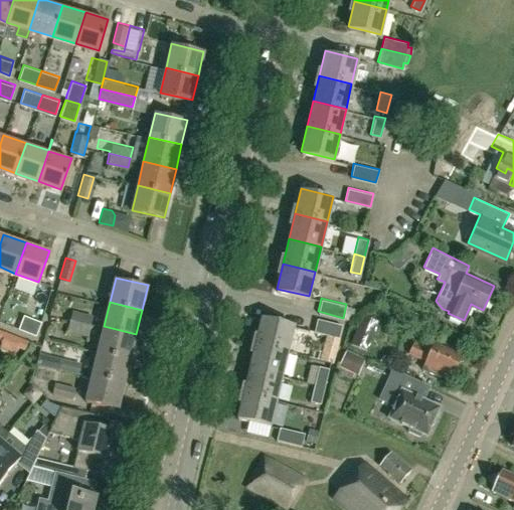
[(72,308),(69,318),(91,323),(93,313),(72,308)]
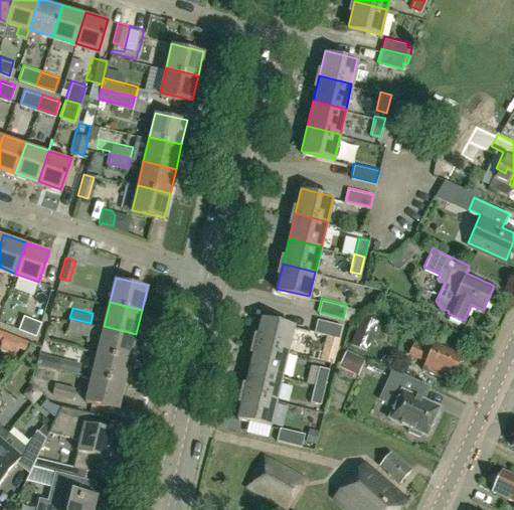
[(23,313),(18,327),(36,334),(41,320),(23,313)]
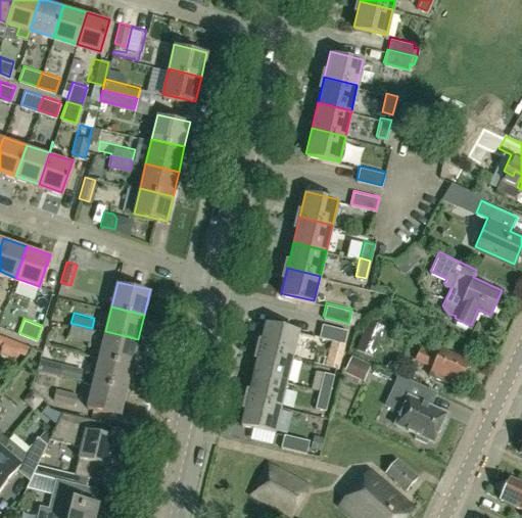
[(266,321),(259,346),(292,355),(298,329),(266,321)]
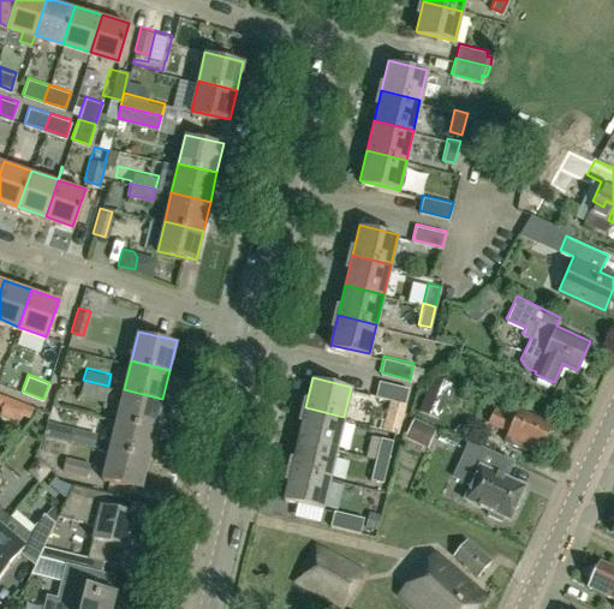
[(379,378),(375,394),(405,401),(409,386),(379,378)]
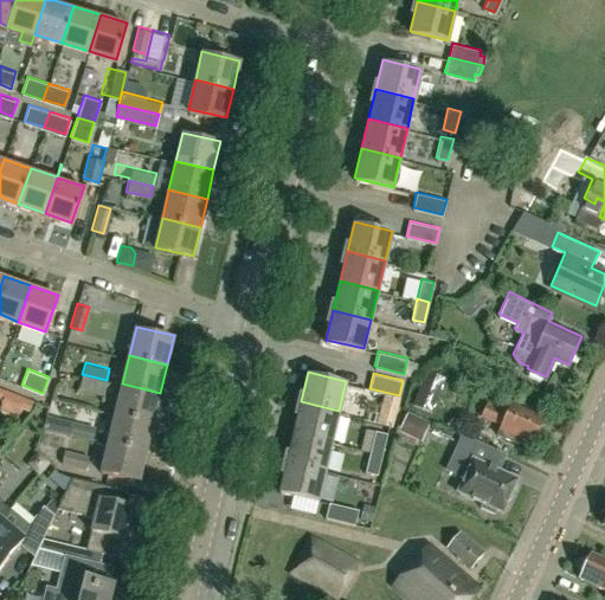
[(103,392),(107,380),(82,374),(79,386),(103,392)]
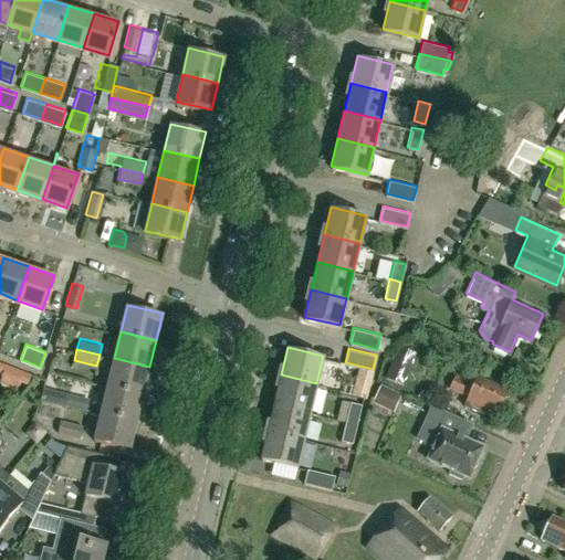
[(397,349),(384,376),(398,383),(411,356),(397,349)]
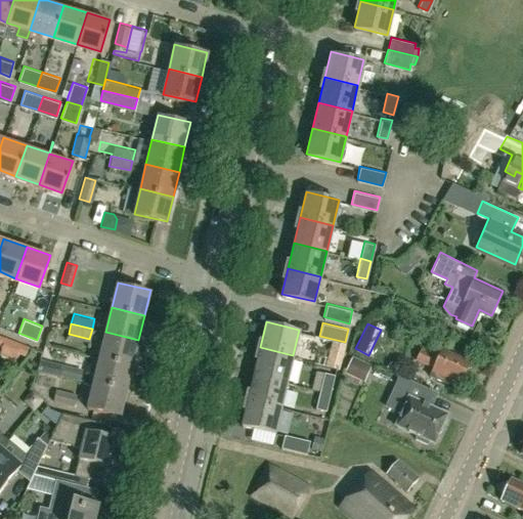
[(132,364),(138,340),(105,332),(99,356),(132,364)]
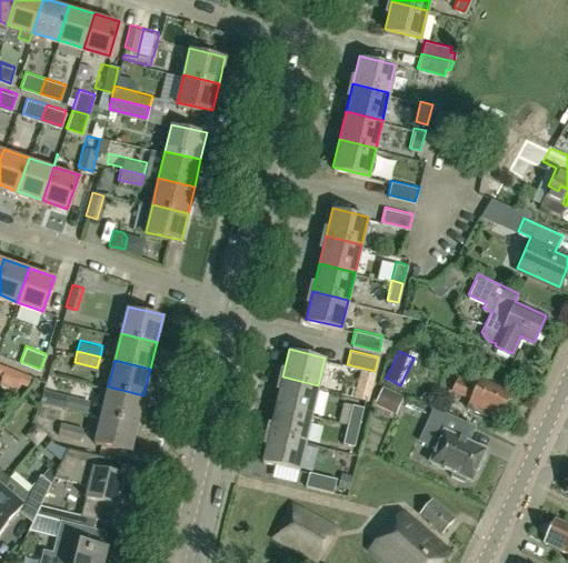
[(0,378),(21,388),(27,373),(0,361),(0,378)]
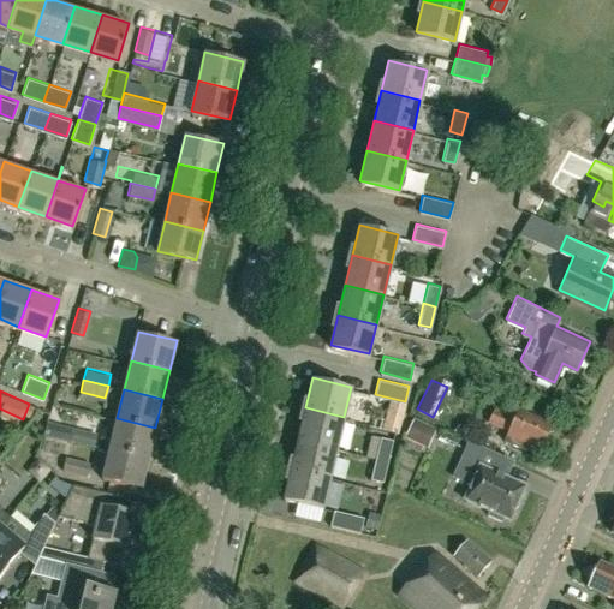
[(540,449),(553,422),(518,406),(513,417),(494,407),(488,419),(507,428),(504,437),(525,448),(528,443),(540,449)]
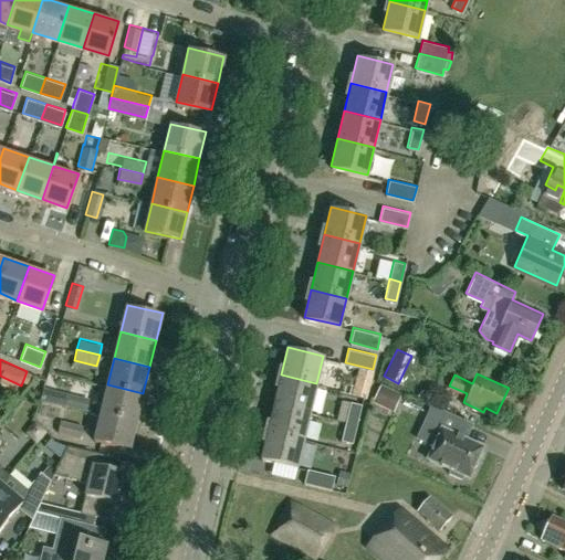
[(310,411),(316,383),(281,374),(273,402),(310,411)]
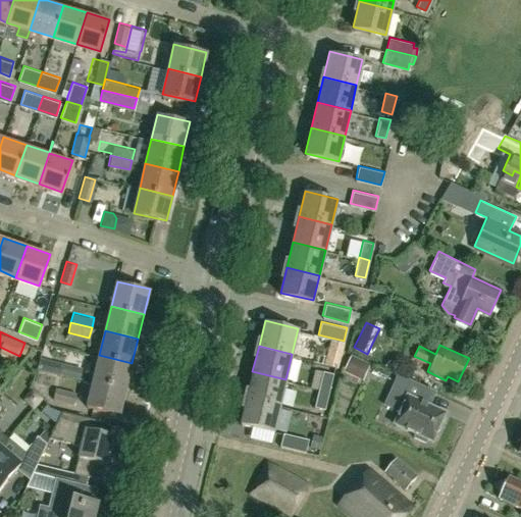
[(125,388),(132,363),(99,355),(93,379),(125,388)]
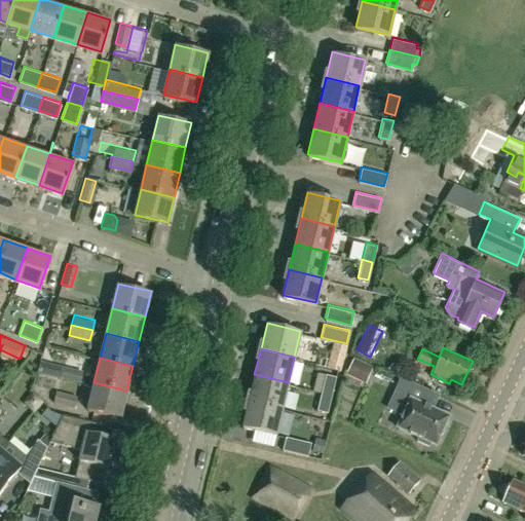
[(82,368),(62,363),(60,375),(80,379),(82,368)]
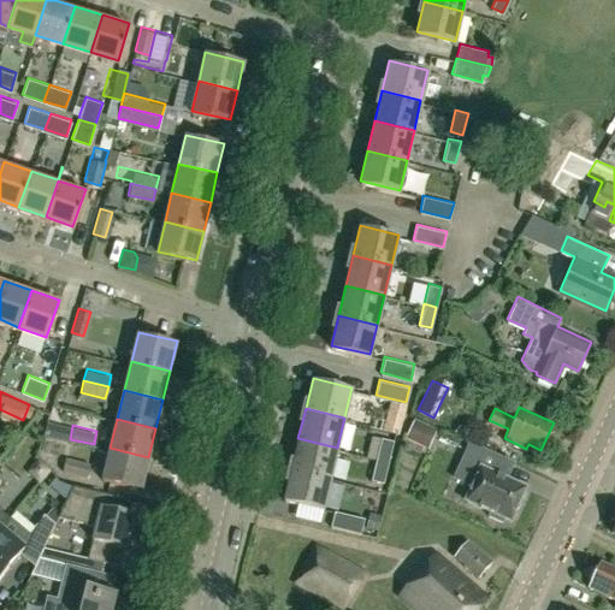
[(380,436),(376,456),(389,460),(392,438),(380,436)]
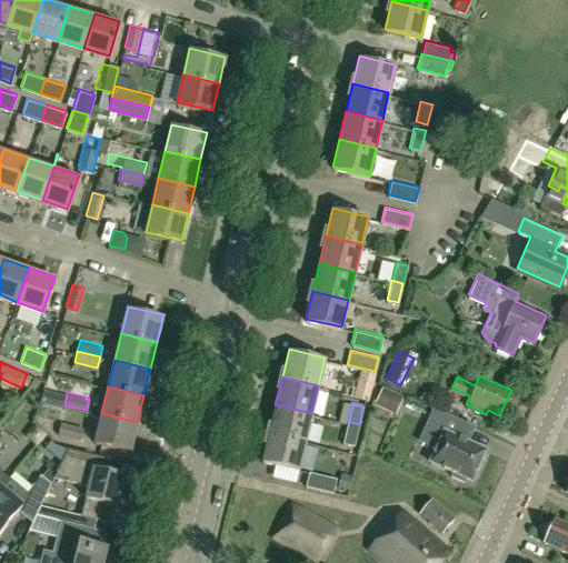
[(305,441),(311,413),(275,404),(268,432),(305,441)]
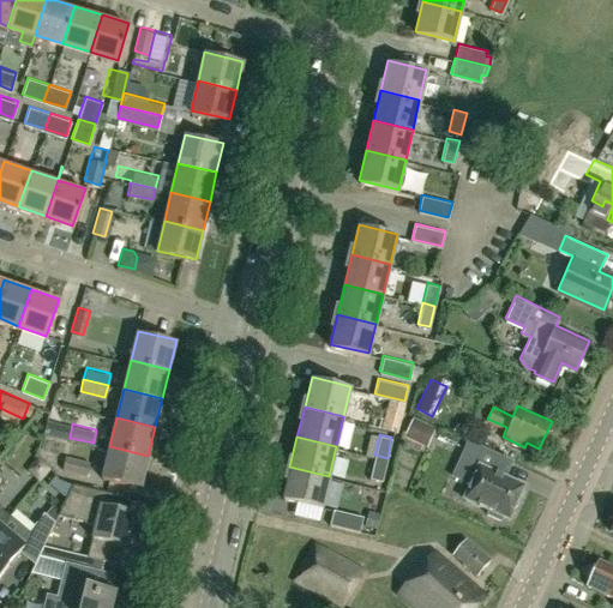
[(523,482),(491,468),(498,452),(468,439),(452,473),(470,480),(463,495),(488,506),(486,511),(500,517),(502,512),(509,516),(523,482)]
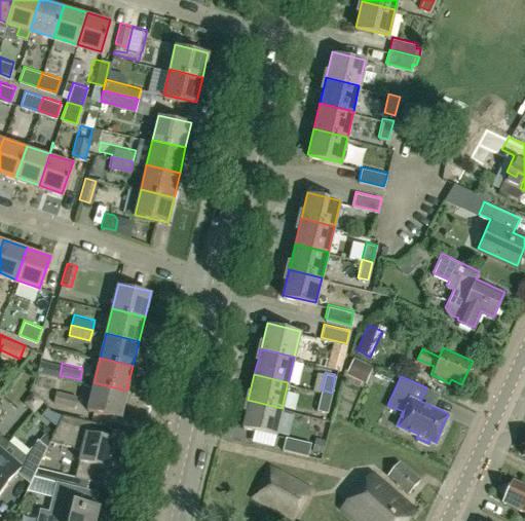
[(121,415),(126,391),(94,382),(88,407),(121,415)]
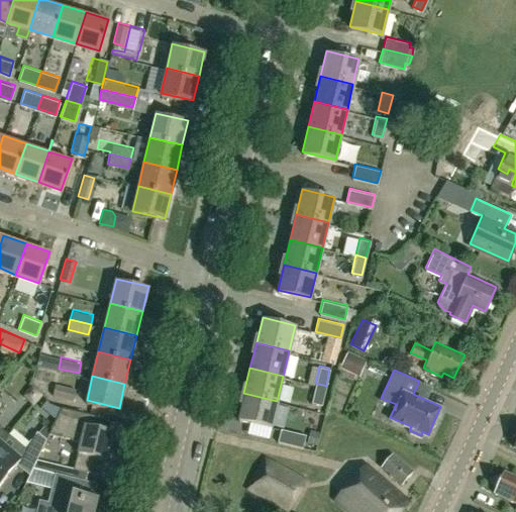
[(55,382),(52,393),(63,395),(73,398),(76,387),(55,382)]
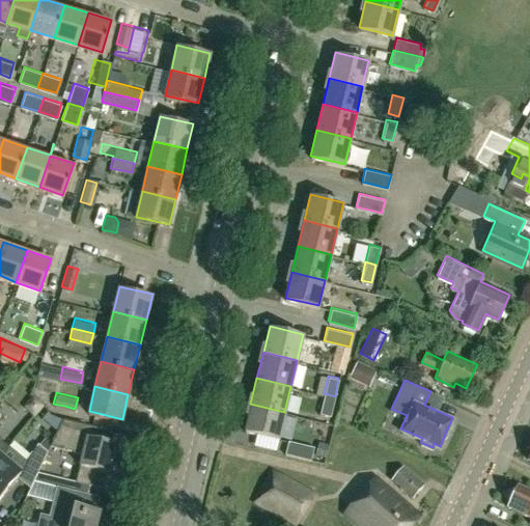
[(331,414),(335,396),(324,393),(319,412),(331,414)]
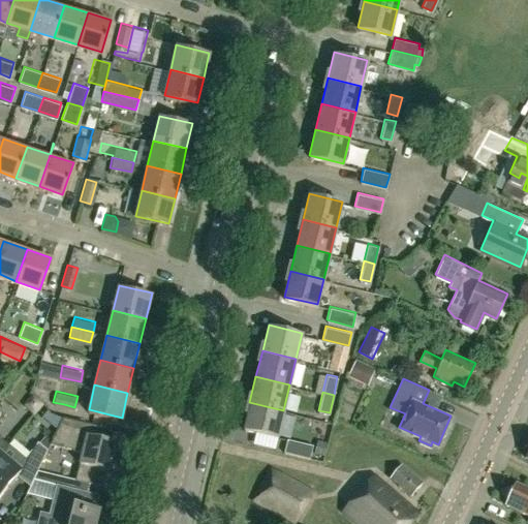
[(277,436),(283,410),(249,402),(243,428),(277,436)]
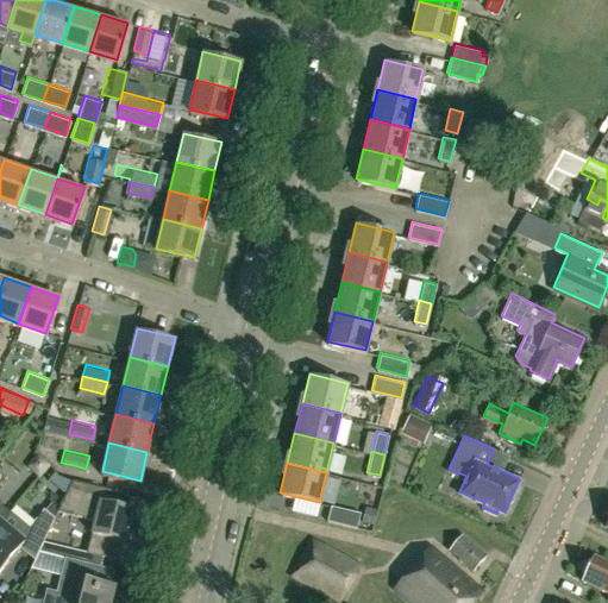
[(0,519),(10,509),(0,501),(0,473),(1,472),(0,471),(0,519)]
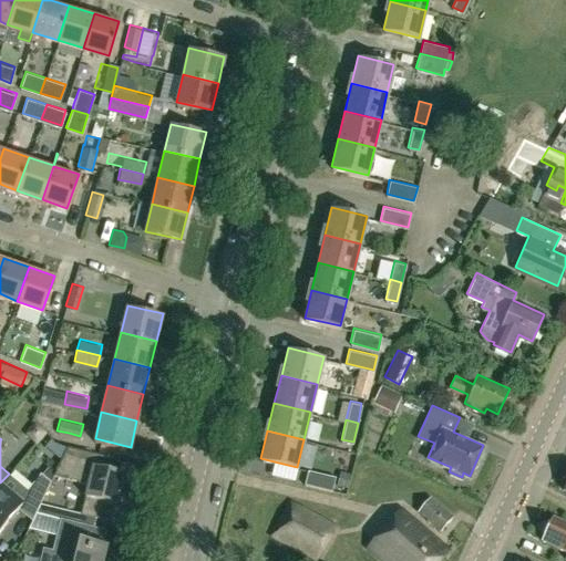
[(116,501),(124,471),(95,465),(99,452),(65,443),(52,473),(88,481),(80,511),(100,516),(103,498),(116,501)]
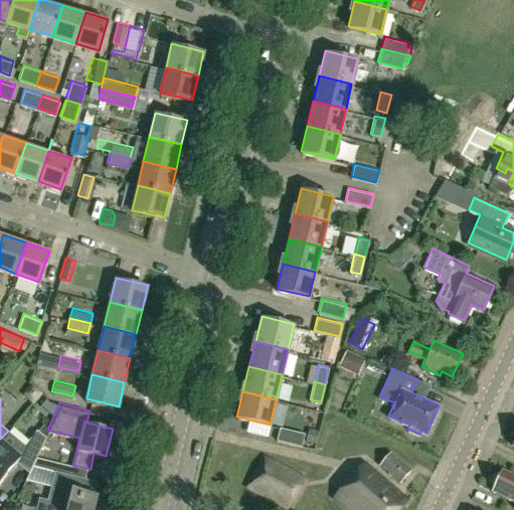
[(279,426),(276,438),(301,445),(304,432),(279,426)]
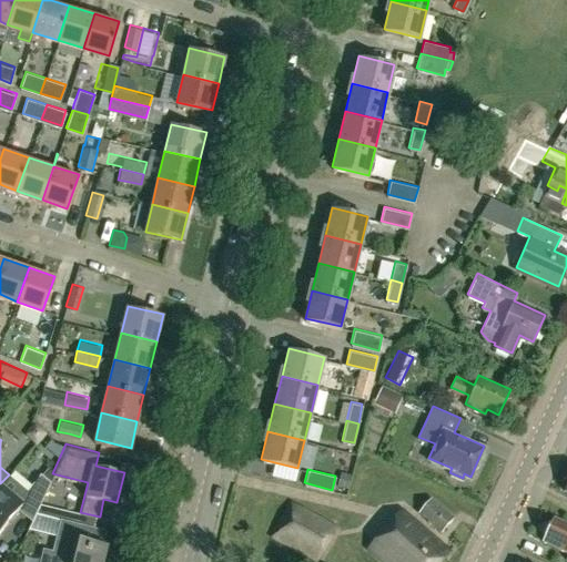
[(0,528),(22,501),(27,497),(38,506),(51,479),(40,470),(27,487),(10,472),(9,474),(0,483),(0,528)]
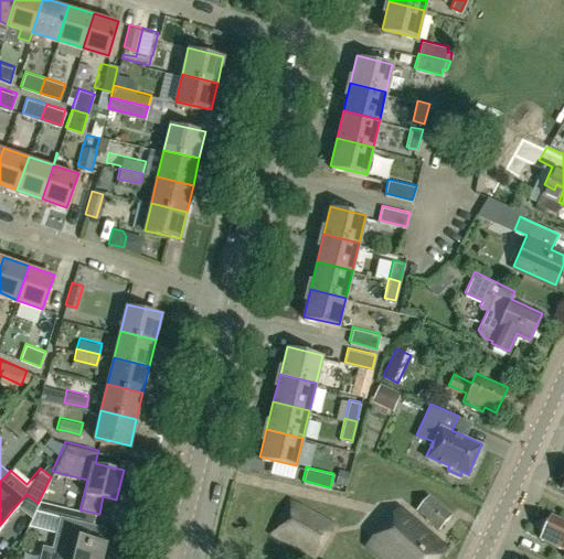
[(428,492),(415,507),(438,527),(451,511),(428,492)]
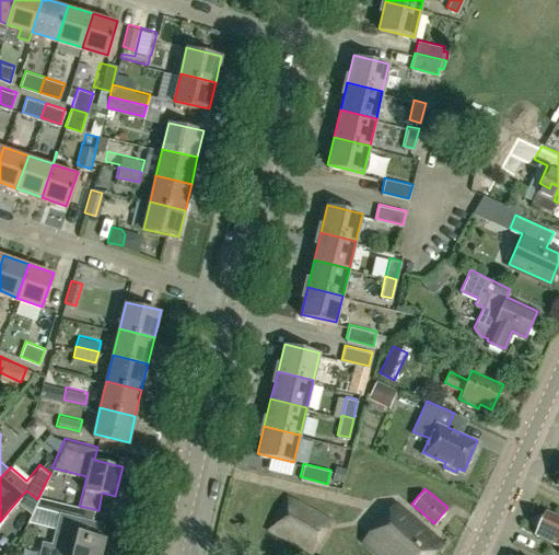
[(310,554),(329,521),(286,495),(266,528),(310,554)]
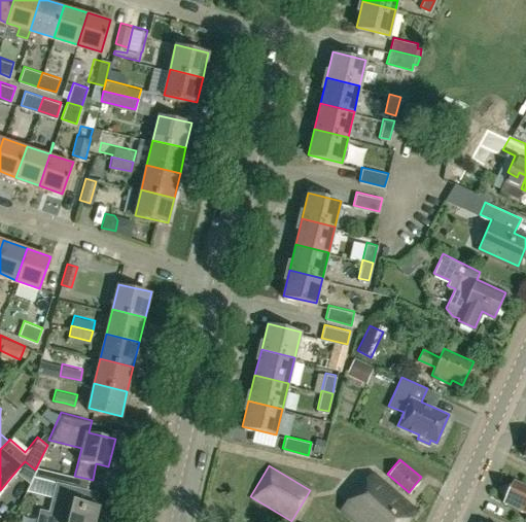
[(359,521),(405,521),(416,510),(372,471),(342,506),(359,521)]
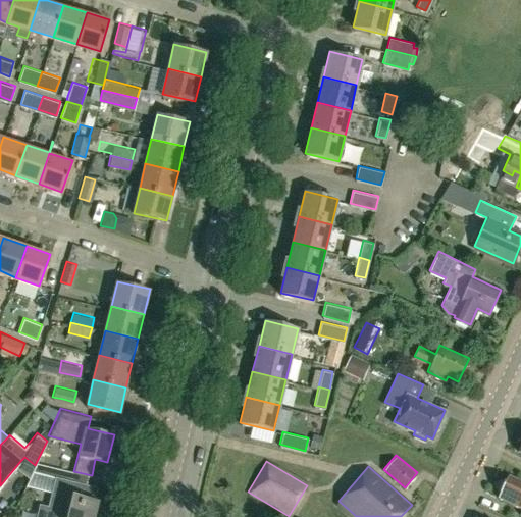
[(24,468),(21,482),(46,488),(49,474),(24,468)]
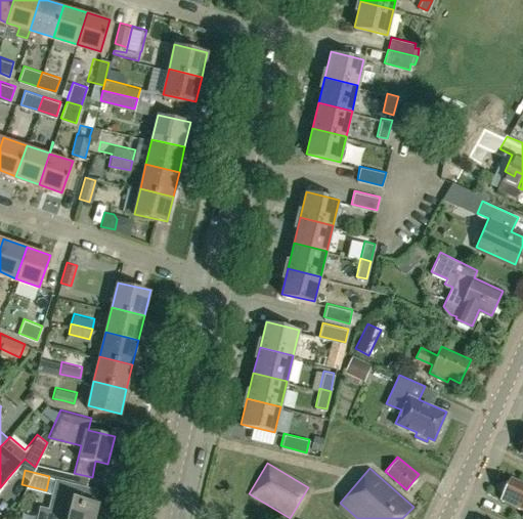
[(522,480),(510,475),(499,498),(522,507),(522,480)]
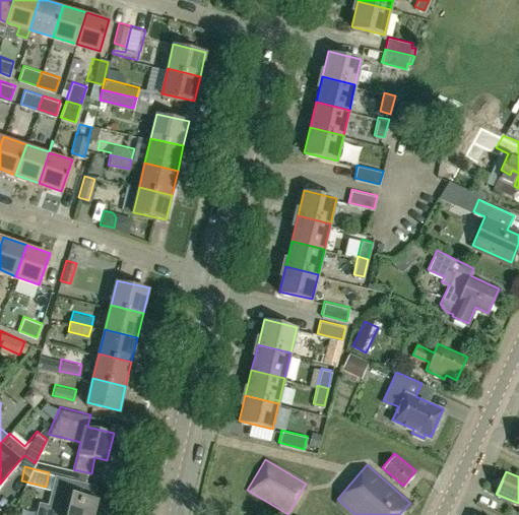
[(93,514),(98,499),(90,497),(93,484),(55,474),(48,503),(39,501),(35,514),(93,514)]
